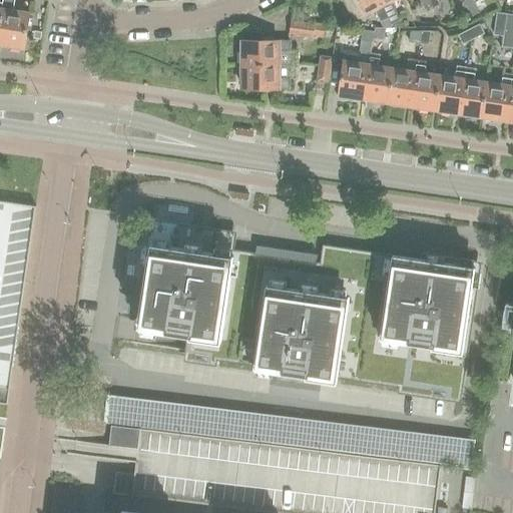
[(13,10),(14,0),(3,0),(0,21),(0,43),(6,45),(6,47),(20,49),(22,47),(25,48),(30,13),(13,10)]
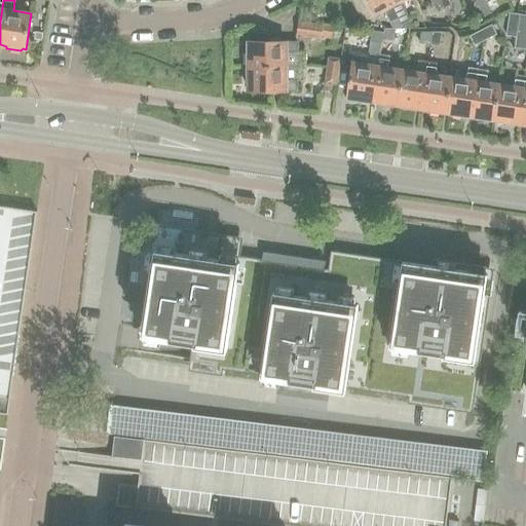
[(351,0),(355,8),(363,22),(373,16),(374,16),(384,12),(384,11),(390,24),(398,20),(399,20),(388,0),(351,0)]
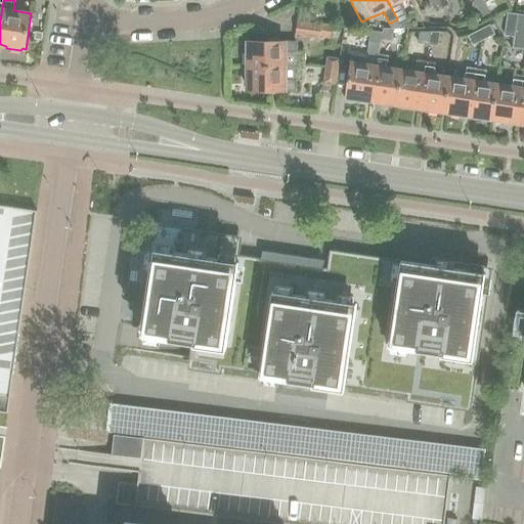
[(387,0),(397,19),(396,19),(399,26),(408,22),(399,4),(406,0),(387,0)]
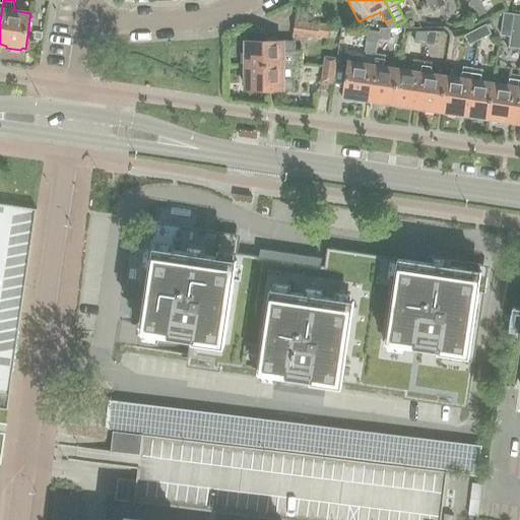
[(425,0),(432,14),(440,11),(434,0),(425,0)]
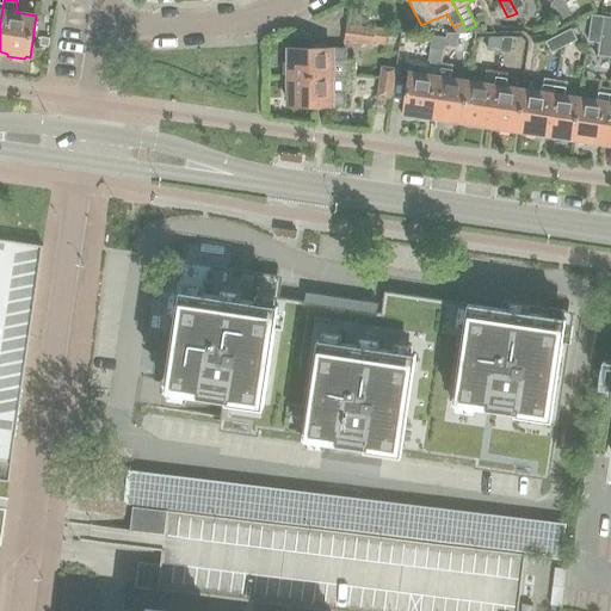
[(510,0),(517,13),(525,8),(520,0),(510,0)]
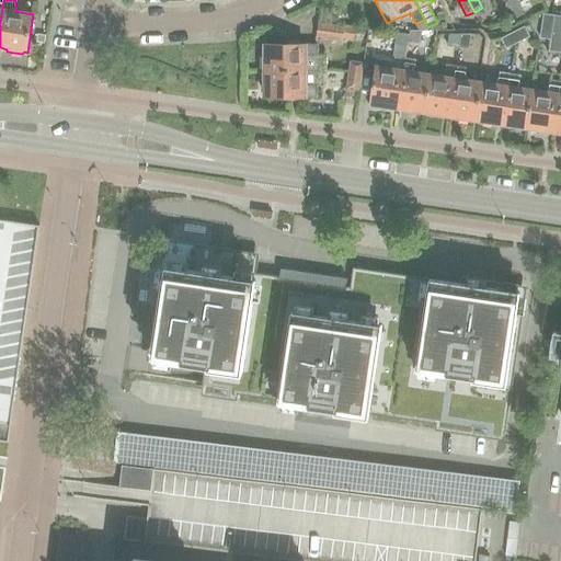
[(505,0),(508,4),(515,18),(523,13),(516,0),(505,0)]
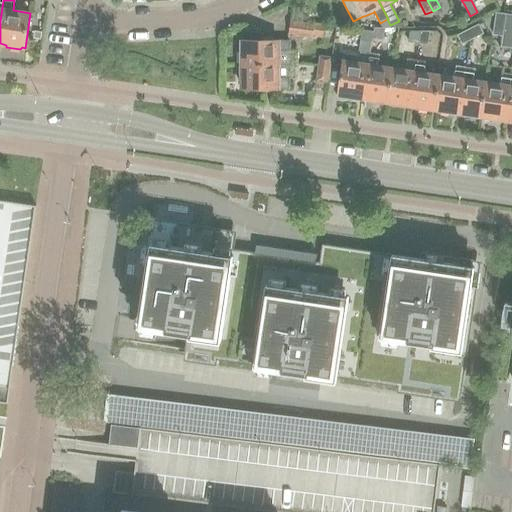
[(295,8),(293,20),(303,21),(304,9),(295,8)]
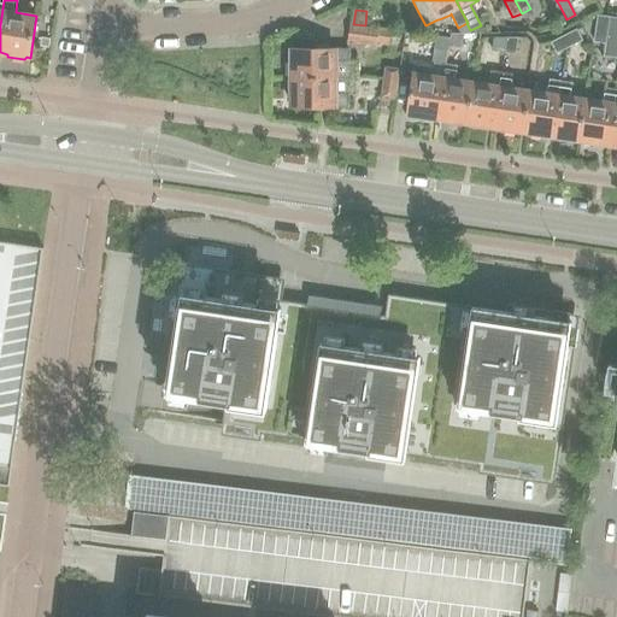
[(607,30),(609,17),(597,15),(593,41),(605,43),(607,30)]
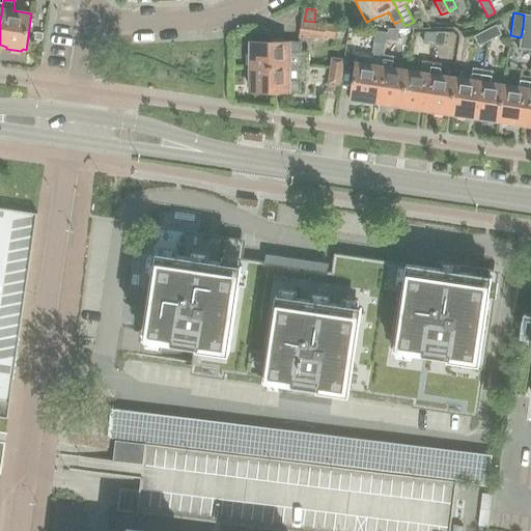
[(324,39),(324,38),(335,39),(337,27),(326,26),(326,25),(325,26),(303,23),(303,22),(302,22),(300,35),(301,36),(301,35),(323,38),(324,39)]
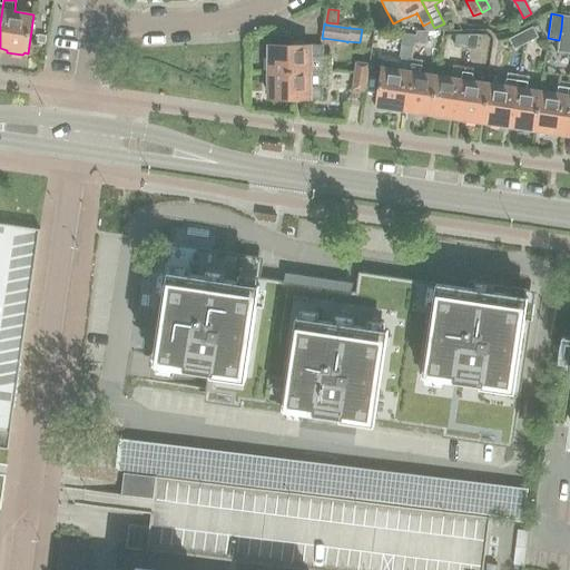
[(532,27),(521,32),(527,42),(538,37),(532,27)]
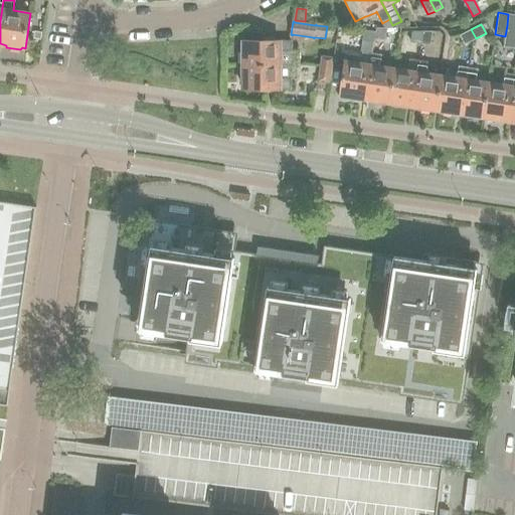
[(505,36),(514,37),(514,26),(507,25),(505,36)]
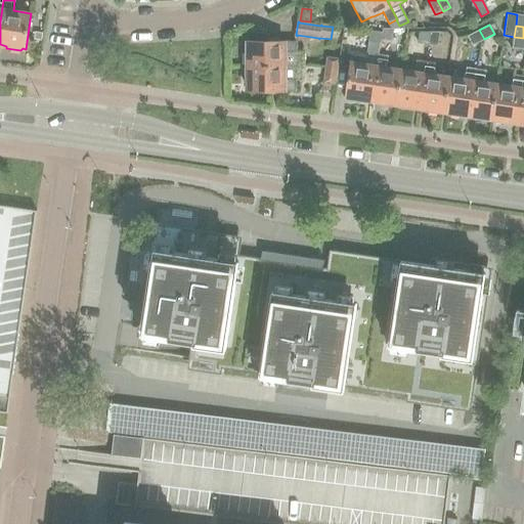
[(381,32),(382,35),(382,39),(392,41),(394,29),(382,28),(382,32),(381,32)]
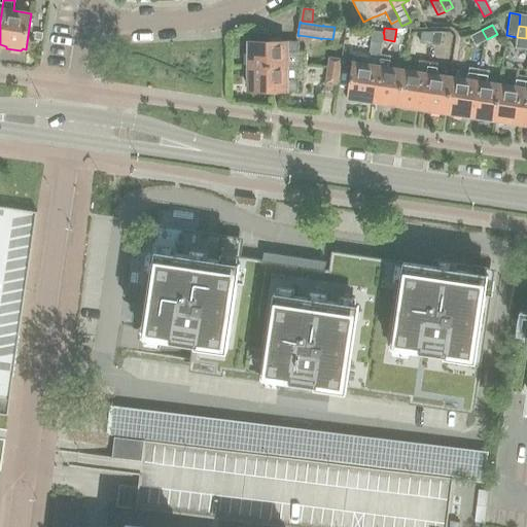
[(475,45),(487,39),(482,30),(469,36),(475,45)]
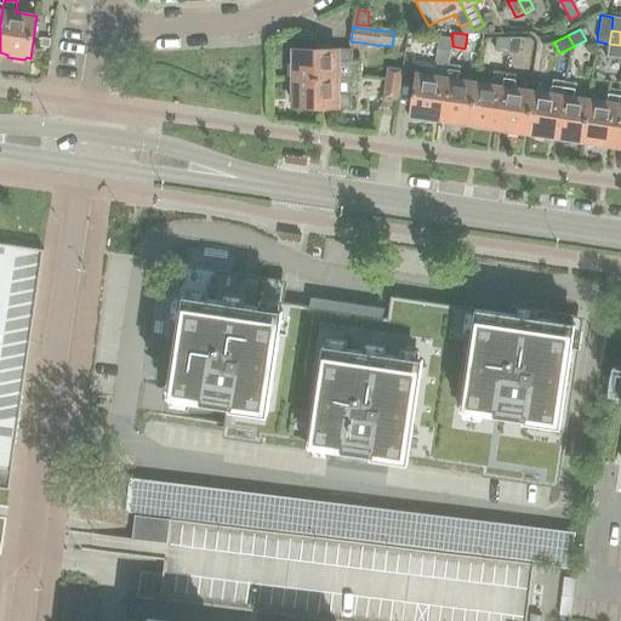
[(453,46),(453,41),(451,38),(439,36),(437,47),(451,50),(453,46)]
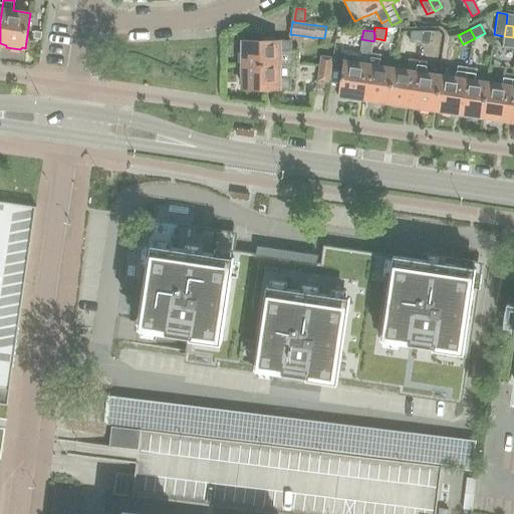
[(420,43),(421,38),(422,31),(411,31),(410,42),(420,43)]
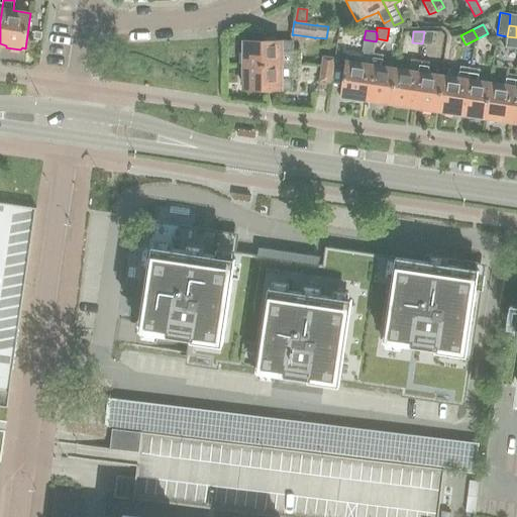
[(424,31),(423,38),(422,43),(432,45),(434,31),(424,31)]
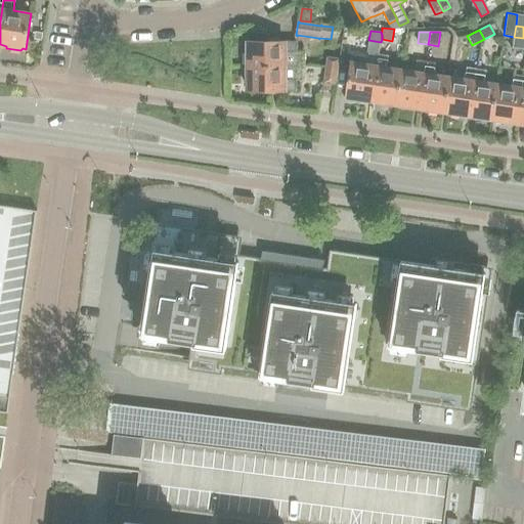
[(523,38),(514,37),(512,47),(523,48),(523,38)]
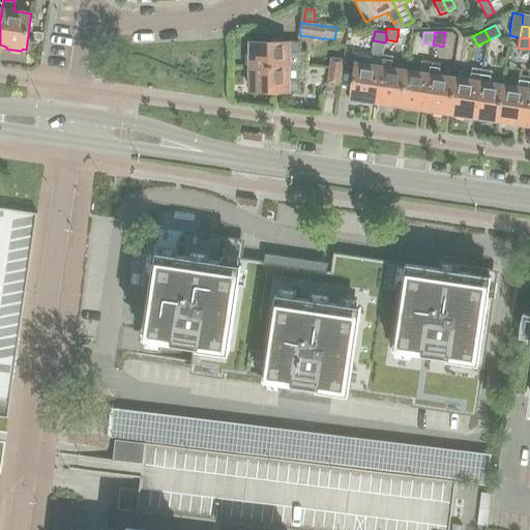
[(248,42),(248,66),(300,67),(300,53),(300,42),(282,41),(282,39),(272,39),(272,41),(251,41),(251,42),(248,42)]
